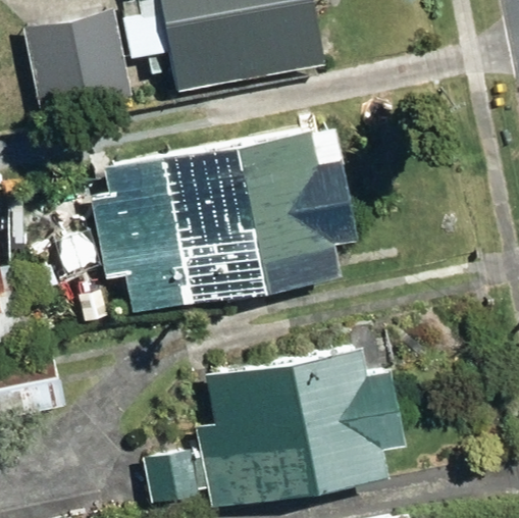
[(162,5),(177,93),(325,65),(313,0),(141,0),(143,7),(162,5)]
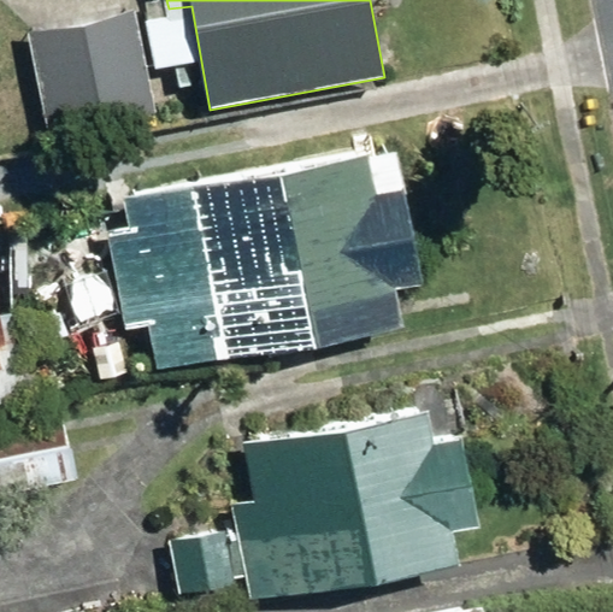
[(30,39),(51,135),(153,113),(133,17),(30,39)]
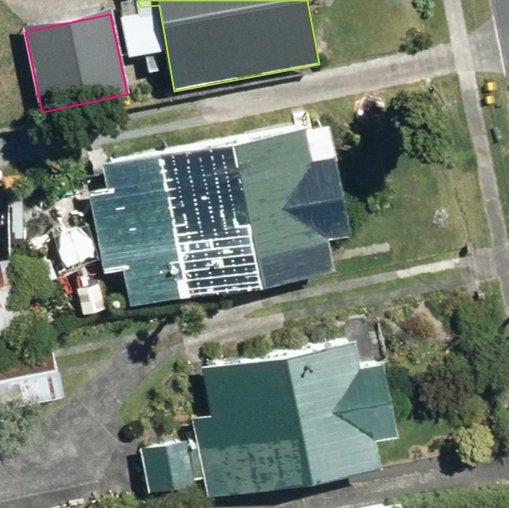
[(124,273),(131,310),(336,273),(331,241),(351,237),(336,159),(312,163),(307,130),(104,166),(109,192),(89,196),(105,277),(124,273)]
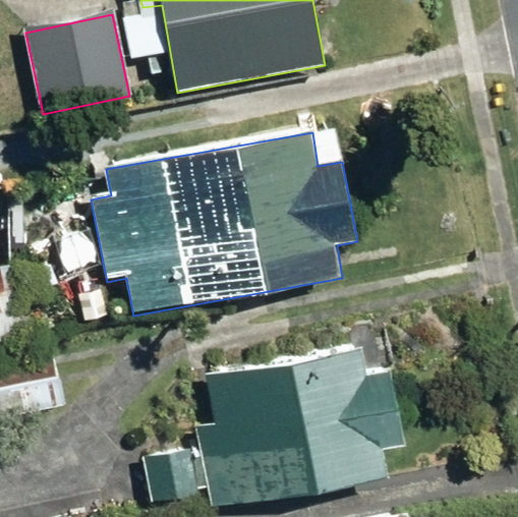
[(0,357),(25,353),(9,267),(0,269),(0,357)]
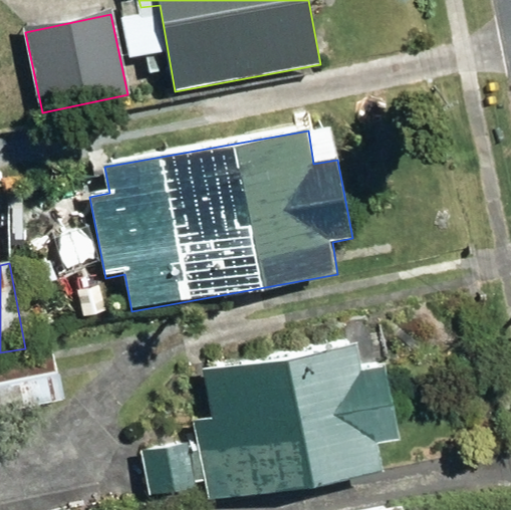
[(195,424),(210,504),(384,472),(377,443),(400,439),(386,368),(363,372),(357,343),(203,371),(212,421),(195,424)]
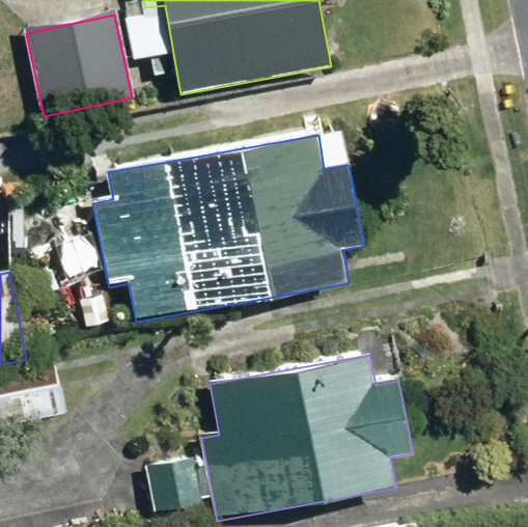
[(0,427),(63,416),(52,361),(0,369),(0,427)]
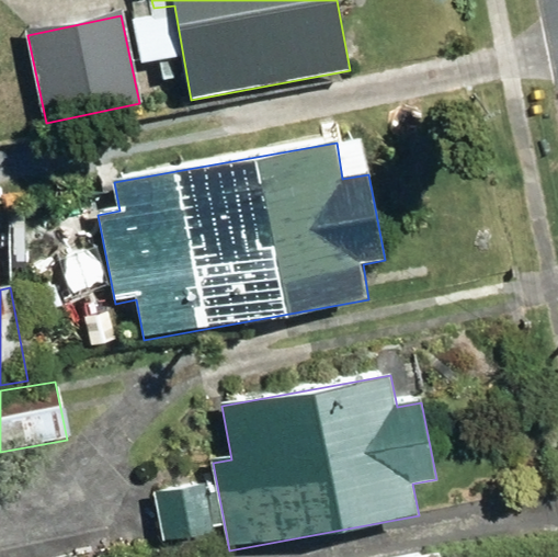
All buildings are outlined.
